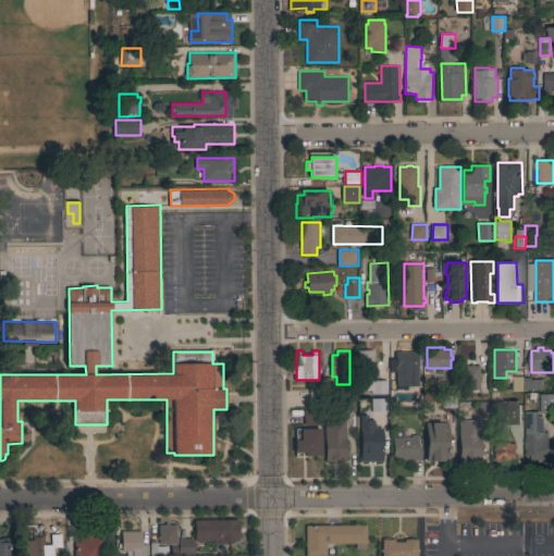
[(376,350),(376,380),(390,380),(390,394),(373,394),(373,390),(359,390),(359,350),(376,350)]
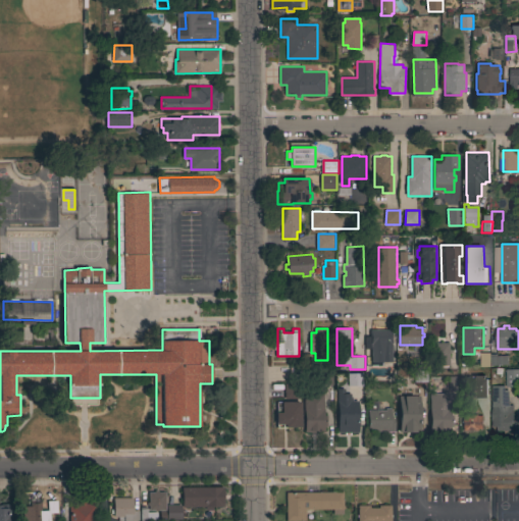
[(394,329),(394,345),(395,345),(396,352),(394,352),(394,362),(383,362),(383,365),(374,365),(374,362),(373,362),(373,349),(366,349),(366,335),(372,335),(372,329),(394,329)]
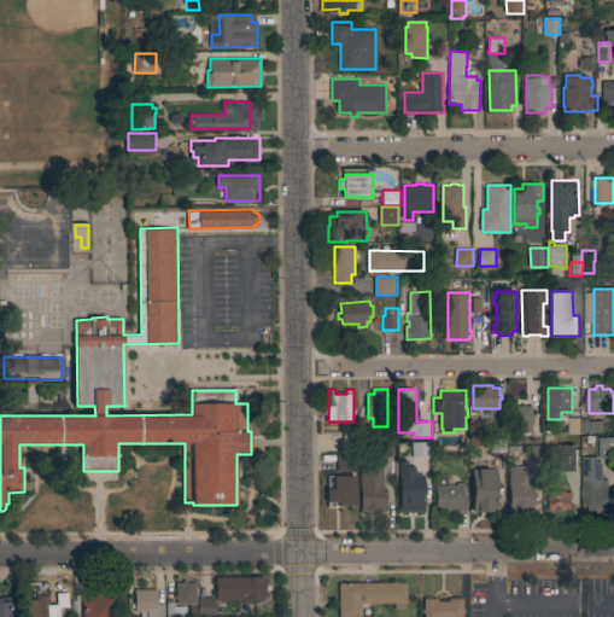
[(533,432),(518,432),(518,425),(510,425),(510,406),(533,406),(533,432)]
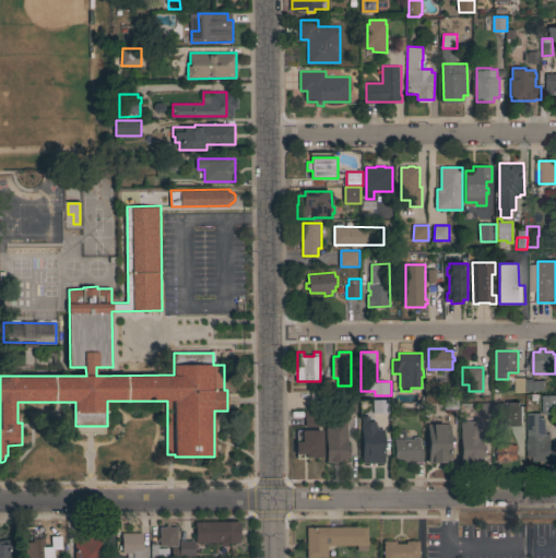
[(546,380),(547,390),(528,391),(528,393),(518,393),(517,377),(528,377),(528,381),(546,380)]
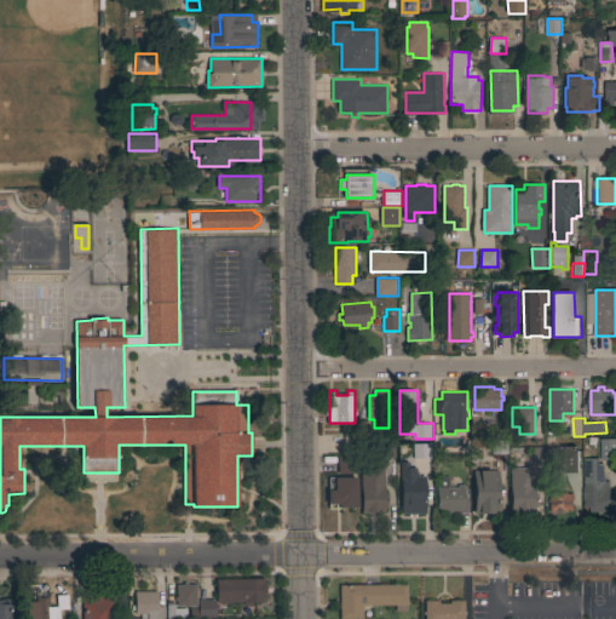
[(361,436),(361,450),(346,450),(346,436),(361,436)]
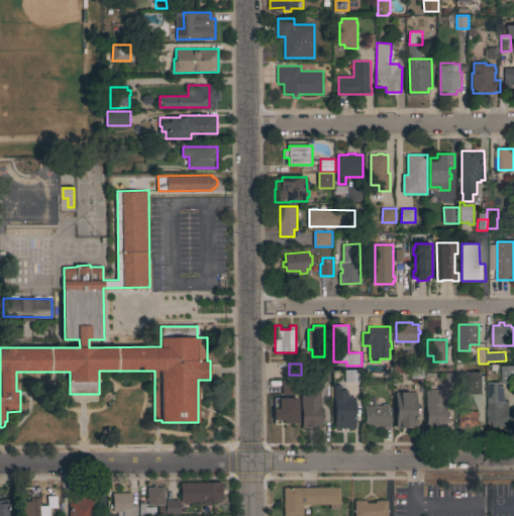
[(513,383),(503,383),(503,366),(513,365),(513,383)]
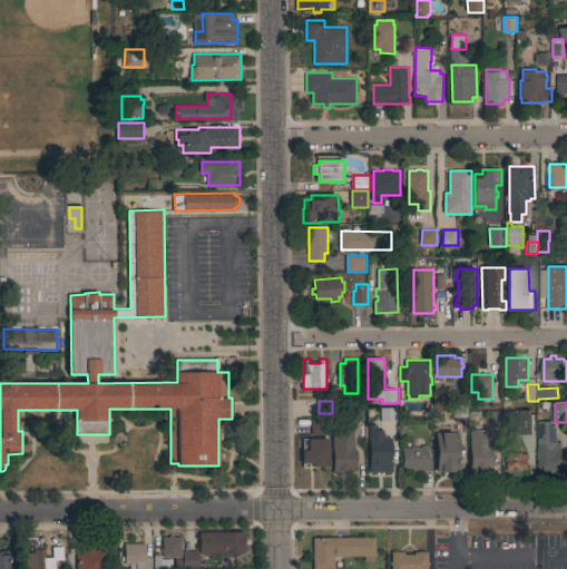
[(470,403),(470,417),(455,418),(455,404),(470,403)]
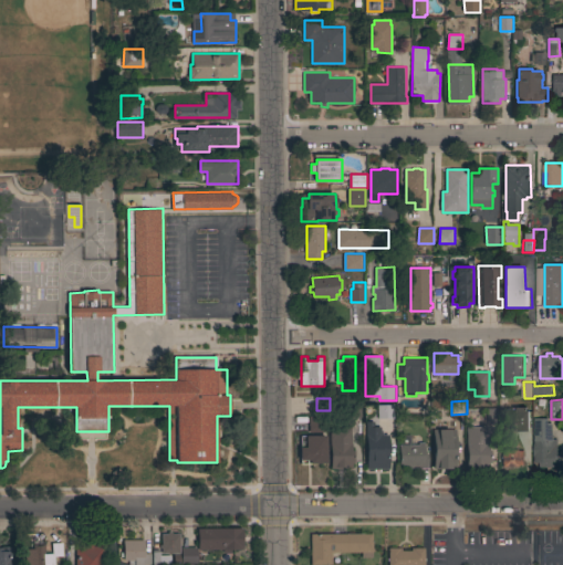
[(396,404),(396,418),(379,418),(379,404),(396,404)]
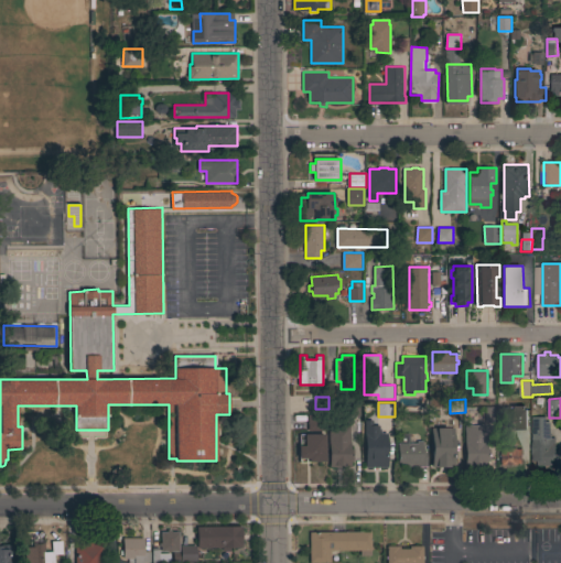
[(497,405),(498,422),(488,422),(487,407),(497,405)]
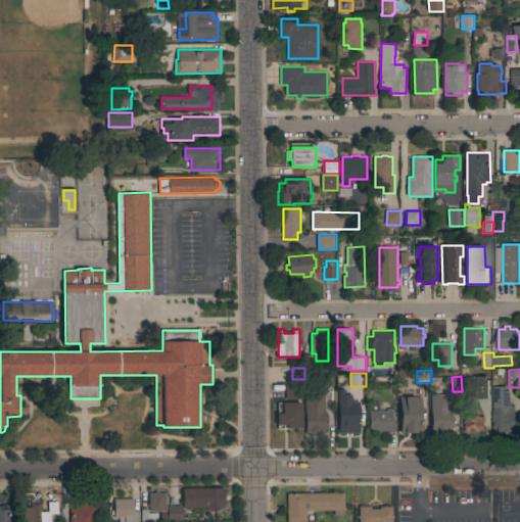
[(476,380),(476,376),(488,376),(488,379),(490,379),(490,398),(474,398),(474,380),(476,380)]
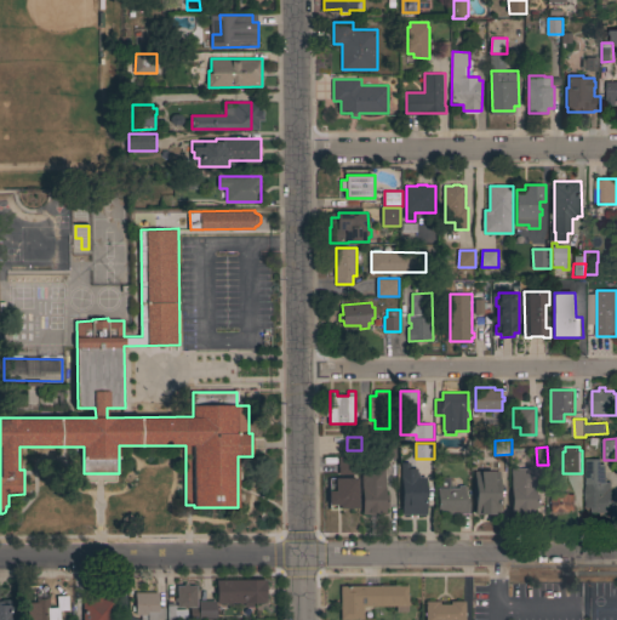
[(341,456),(359,456),(359,475),(341,475),(341,456)]
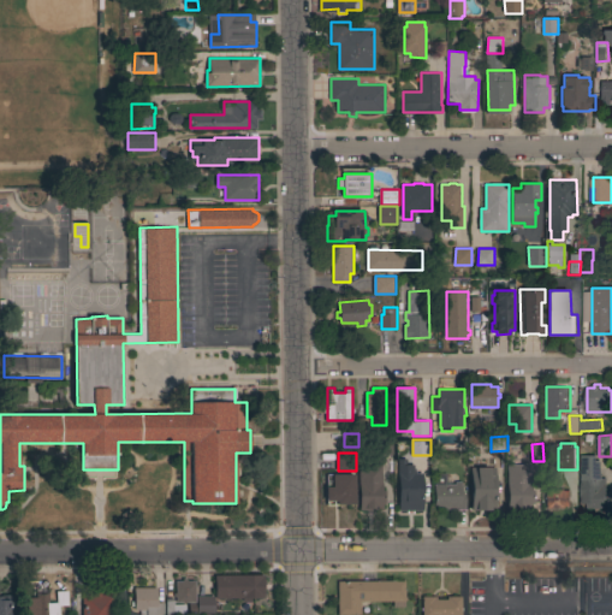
[(583,496),(582,496),(582,483),(582,455),(598,455),(598,460),(601,460),(602,471),(604,471),(604,478),(608,478),(608,502),(606,502),(606,508),(588,508),(588,503),(583,503),(583,496)]
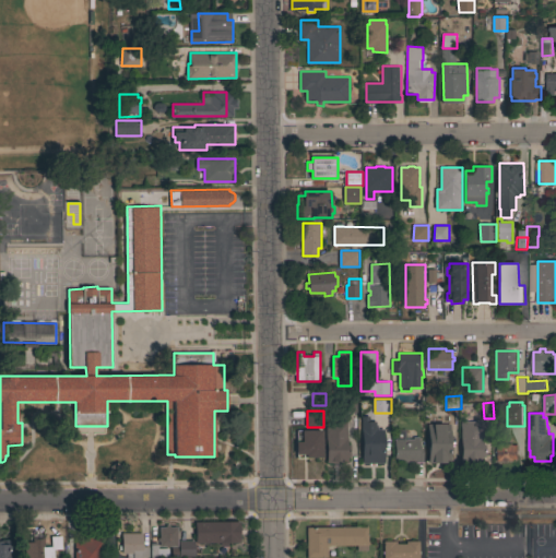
[(364,416),(371,416),(371,422),(378,422),(378,425),(380,425),(380,429),(386,429),(386,438),(387,438),(387,447),(386,447),(386,463),(364,463),(364,416)]
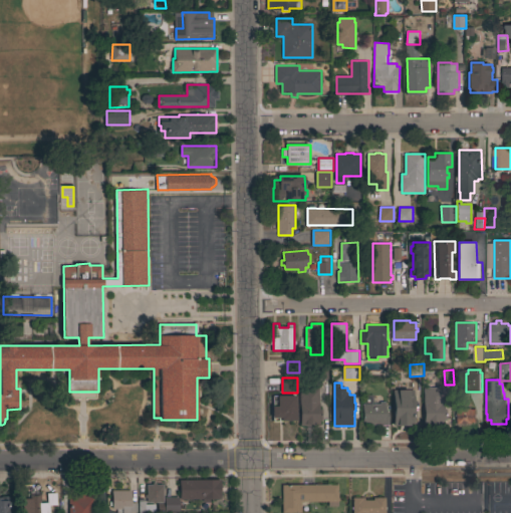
[(301,388),(314,388),(314,386),(320,386),(321,409),(322,409),(322,421),(321,421),(321,426),(301,426),(301,388)]
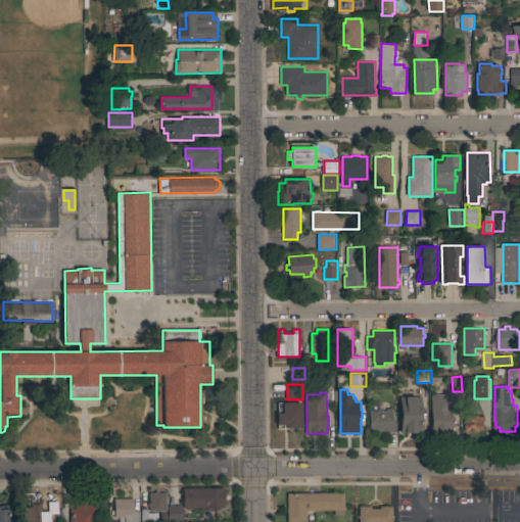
[(453,416),(455,416),(455,427),(453,427),(453,432),(432,432),(432,394),(444,394),(444,392),(453,392),(453,416)]
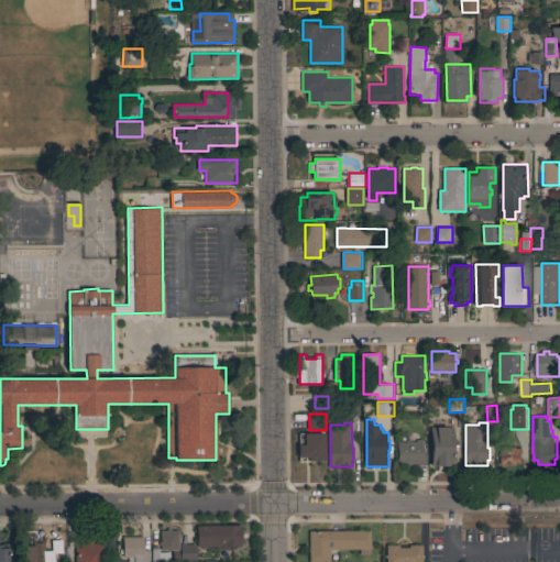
[(432,427),(456,427),(456,462),(450,462),(450,465),(432,465),(432,427)]
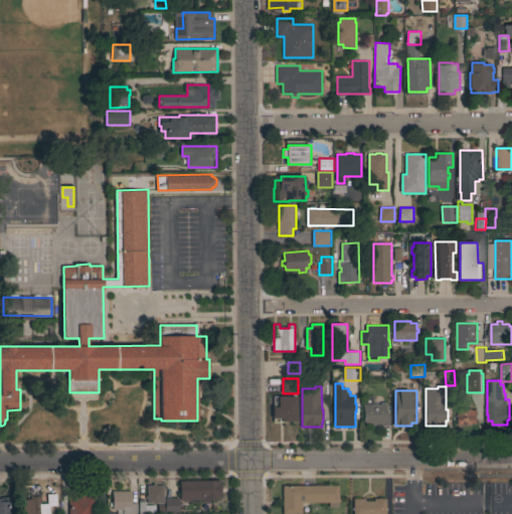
[(391,425),(365,425),(364,404),(365,404),(365,395),(375,395),(375,404),(382,404),(382,402),(387,402),(388,409),(390,409),(391,425)]
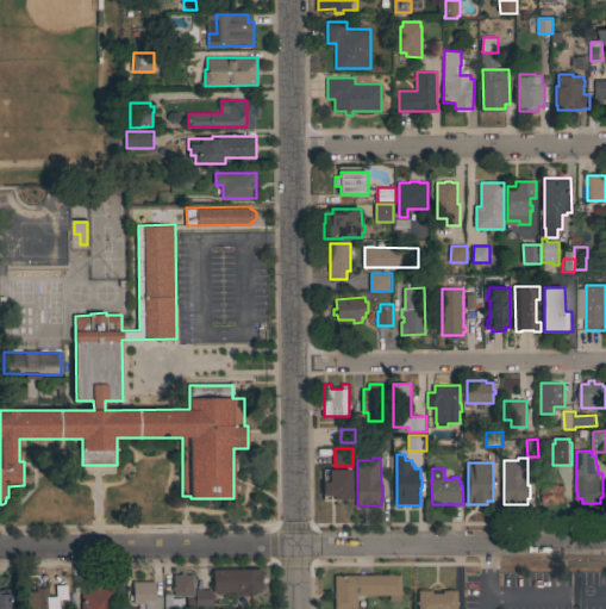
[(354,499),(335,499),(335,496),(324,496),(324,482),(325,482),(325,470),(353,470),(354,499)]
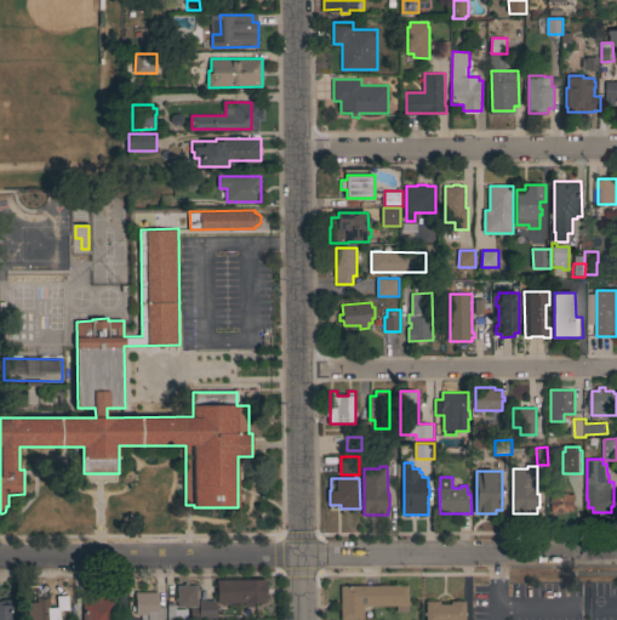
[(571,493),(571,494),(576,494),(576,510),(571,510),(571,512),(553,512),(553,493),(571,493)]
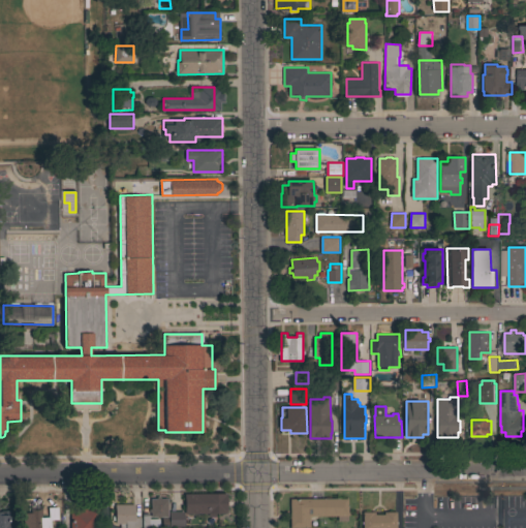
[(227,493),(227,514),(217,514),(217,517),(210,517),(210,514),(186,514),(186,493),(227,493)]
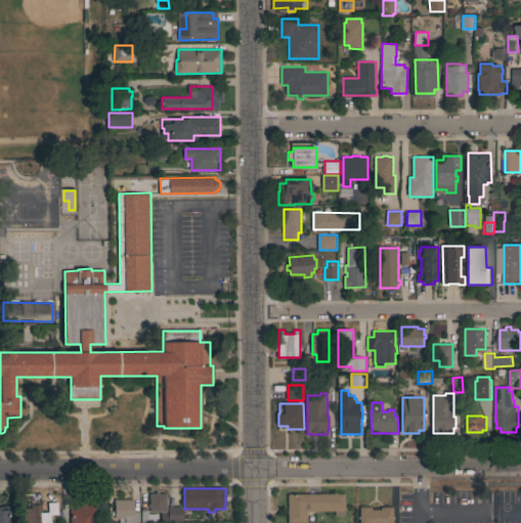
[(157,493),(157,491),(161,491),(161,493),(167,493),(168,512),(150,512),(150,508),(149,508),(149,504),(150,504),(150,493),(157,493)]
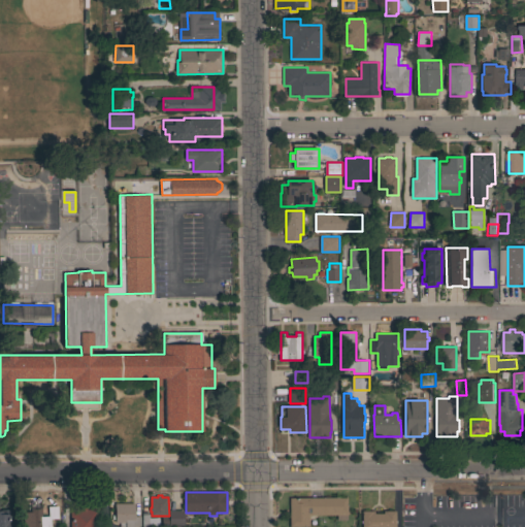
[(310,526),(292,526),(291,498),(349,496),(349,519),(338,520),(338,515),(310,515),(310,526)]
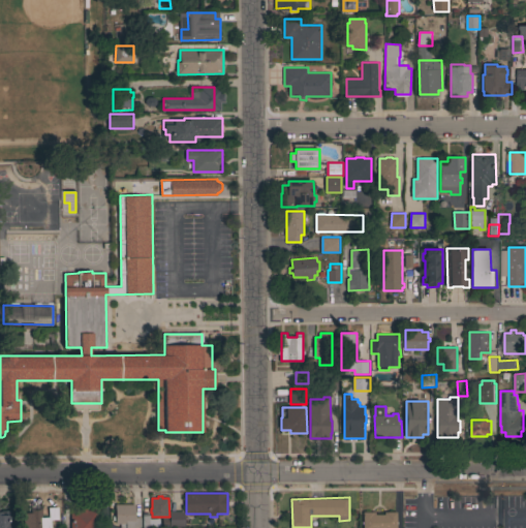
[(136,504),(136,517),(142,517),(142,527),(136,527),(122,527),(122,524),(116,524),(116,504),(136,504)]
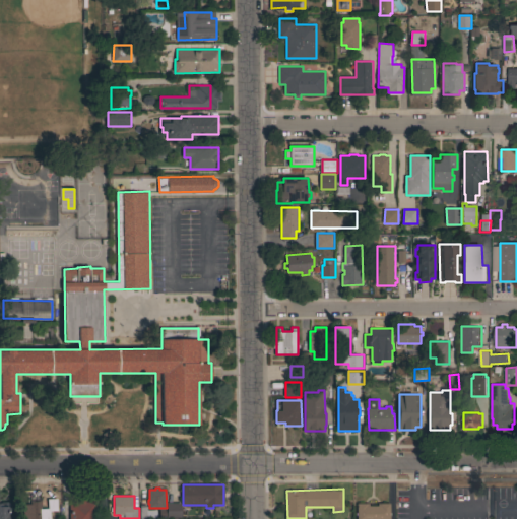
[(59,498),(59,514),(50,515),(50,518),(27,518),(27,511),(34,511),(34,501),(43,501),(43,509),(49,508),(49,499),(59,498)]
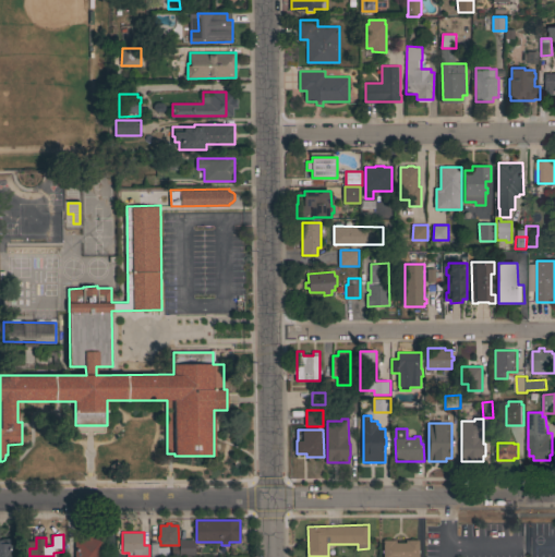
[(75,556),(75,539),(86,539),(86,536),(94,536),(94,539),(98,539),(98,536),(104,536),(104,556),(75,556)]
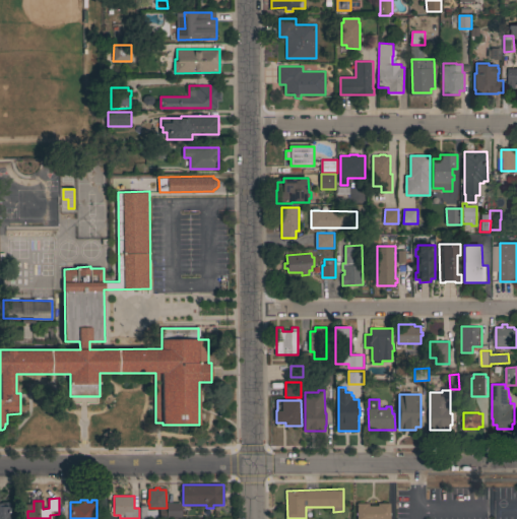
[(0,518),(0,502),(13,502),(13,518),(0,518)]
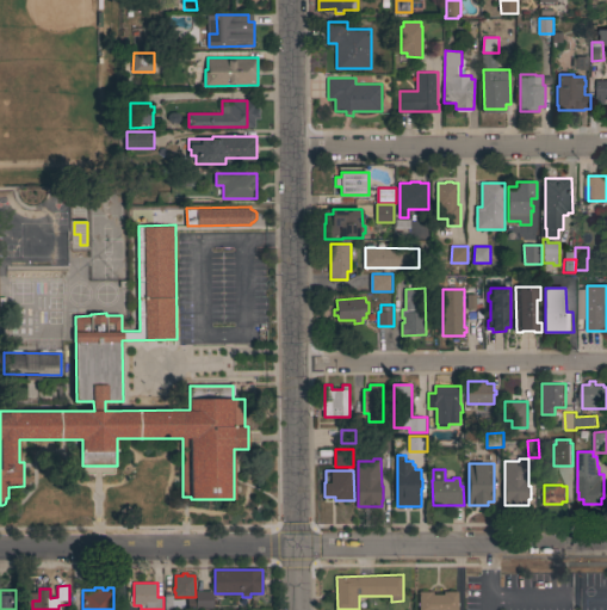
[(214,591),(214,596),(215,596),(215,607),(214,607),(214,608),(197,608),(189,608),(189,598),(197,598),(197,591),(214,591)]
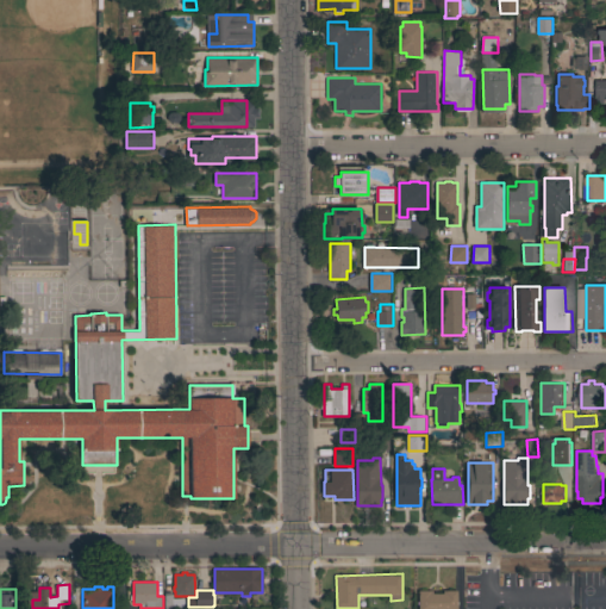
[(420,608),(420,590),(435,590),(435,594),(444,594),(444,590),(457,590),(457,608),(420,608)]
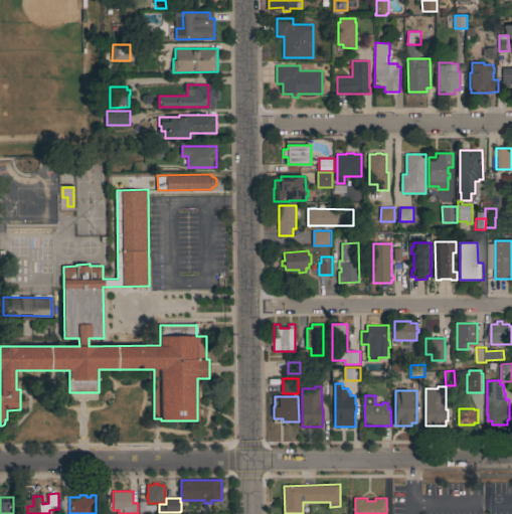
[(147,500),(147,505),(157,505),(157,513),(140,513),(140,500),(147,500)]
